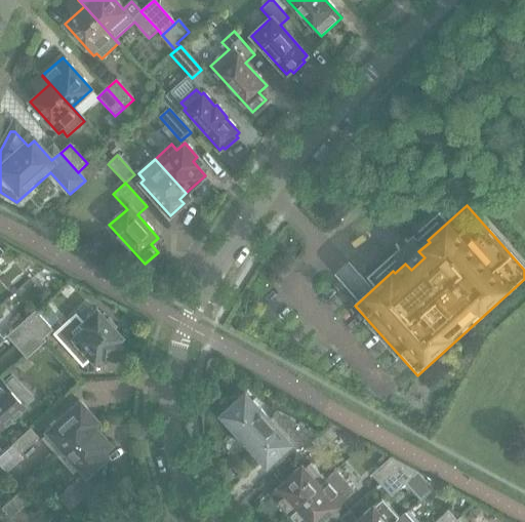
[(120,338),(95,311),(80,325),(82,328),(71,338),(92,363),(99,357),(103,360),(118,346),(115,343),(120,338)]
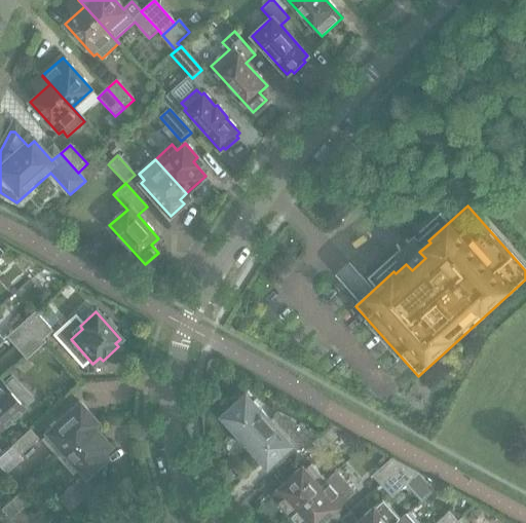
[(50,332),(34,313),(24,322),(33,331),(41,340),(50,332)]
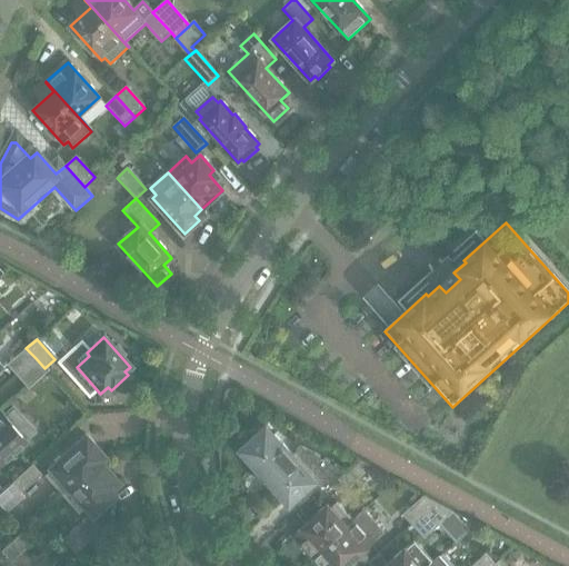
[(15,377),(36,358),(26,348),(6,367),(15,377)]
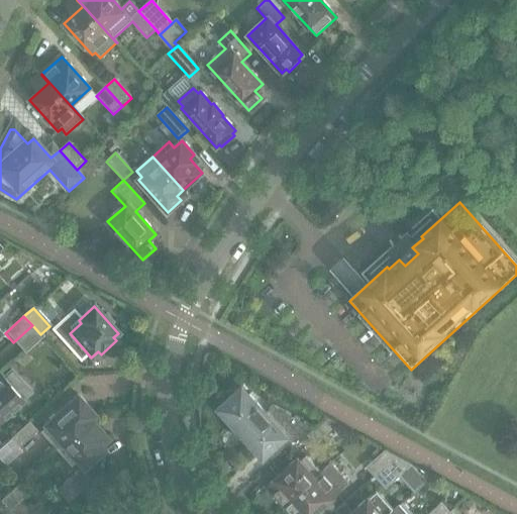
[(24,354),(43,338),(40,334),(32,325),(13,342),(24,354)]
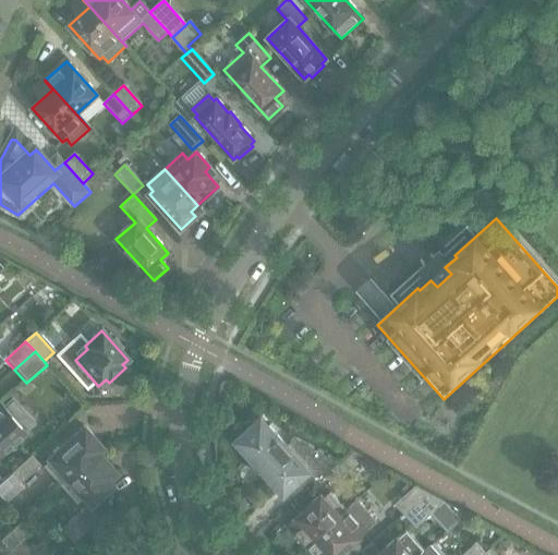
[(0,455),(33,426),(12,402),(0,413),(0,455)]
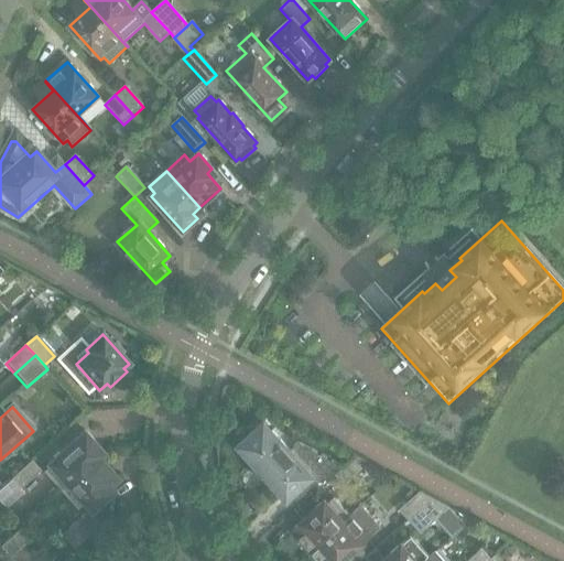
[(342,468),(297,444),(290,453),(272,433),(270,434),(262,425),(248,438),(250,440),(241,448),(251,460),(250,465),(251,470),(253,475),(256,479),(260,483),(264,485),(269,486),(274,486),(285,497),(301,483),(303,485),(308,479),(318,489),(334,475),(342,468)]
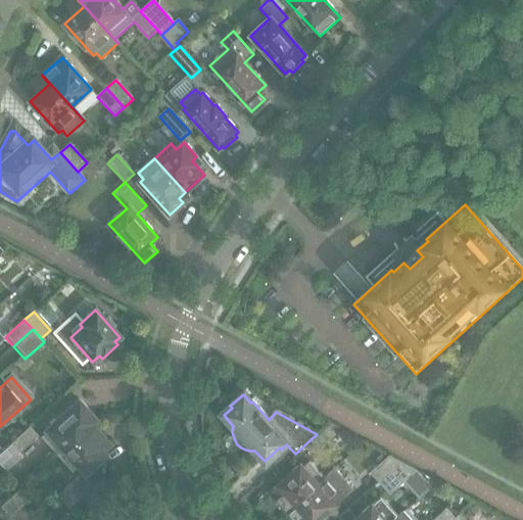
[(62,451),(91,424),(85,418),(90,414),(78,400),(44,430),(62,451)]
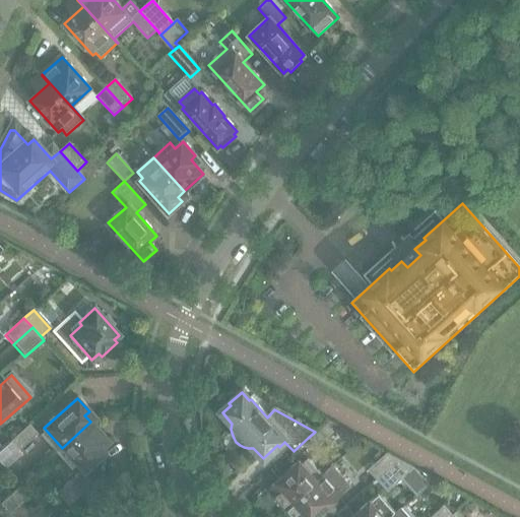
[(93,454),(108,441),(90,422),(62,448),(83,471),(98,459),(93,454)]
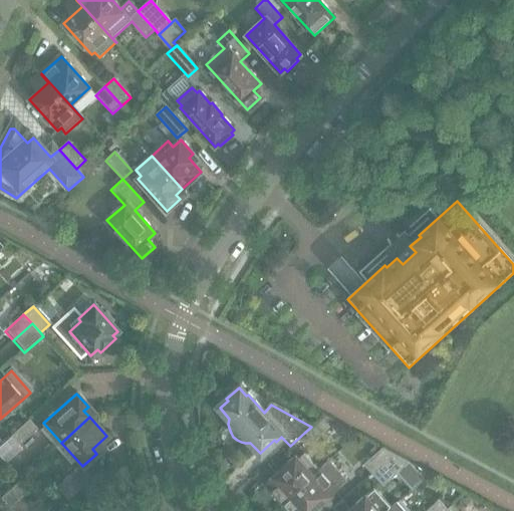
[(312,443),(334,423),(322,417),(311,427),(304,433),(312,443)]
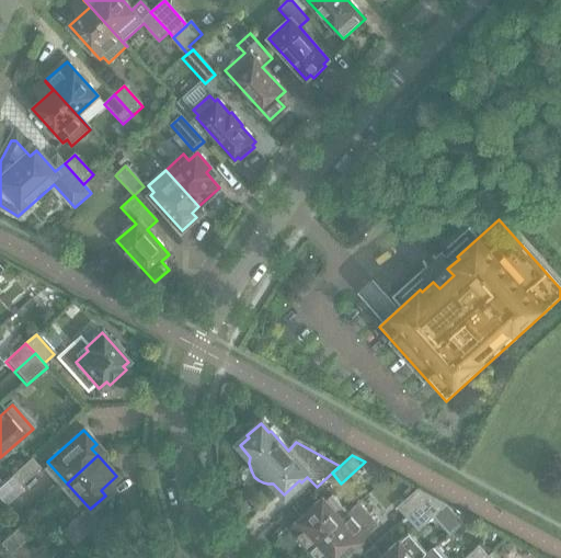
[(20,488),(39,469),(31,459),(11,477),(20,488)]
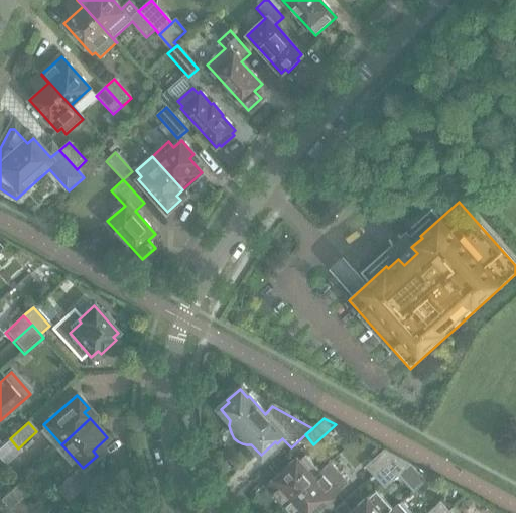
[(375,478),(397,458),(384,451),(365,468),(375,478)]
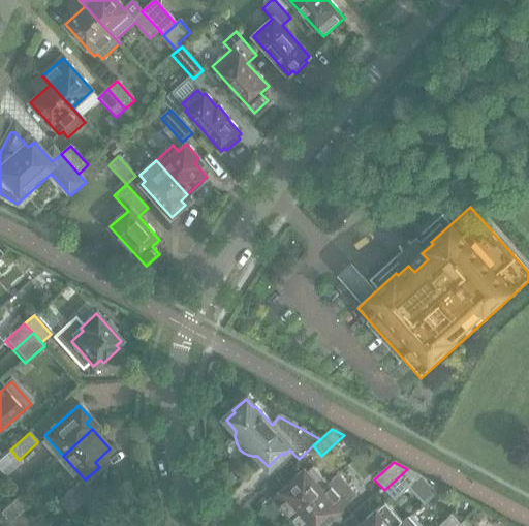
[(305,470),(272,499),(290,520),(331,483),(331,482),(328,485),(313,468),(307,473),(305,470)]
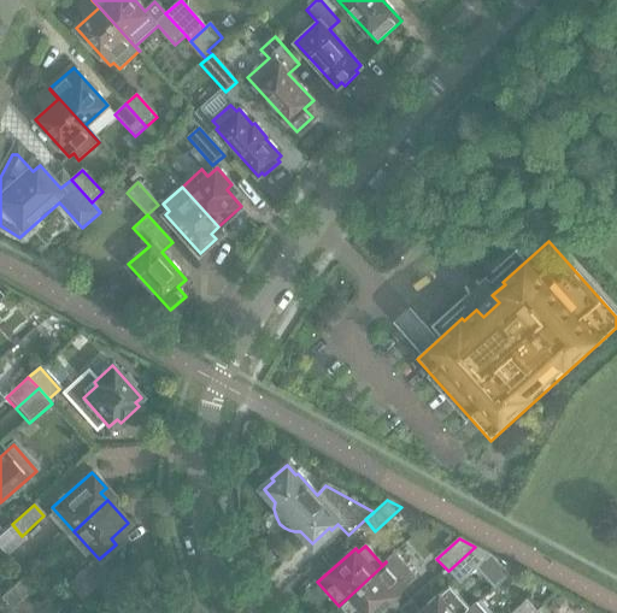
[(476,569),(491,556),(475,547),(448,571),(459,584),(476,569)]
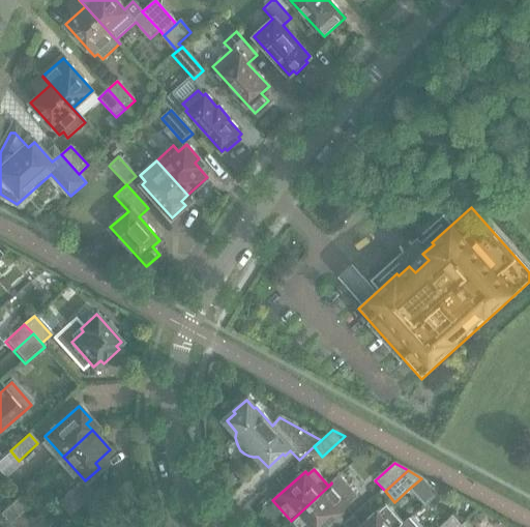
[(331,484),(291,521),(299,514),(312,526),(323,526),(350,503),(357,496),(340,476),(331,484)]
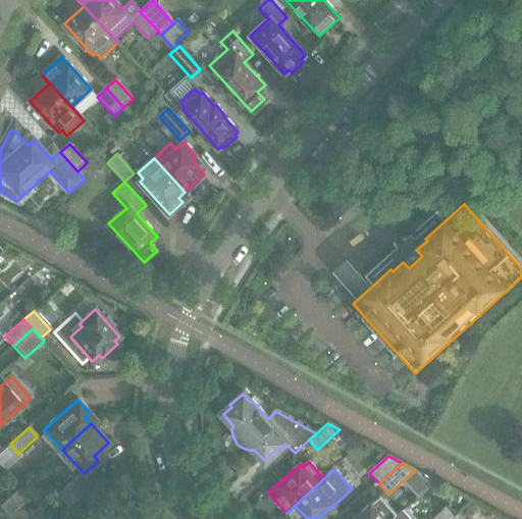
[(415,471),(403,481),(418,499),(430,487),(415,471)]
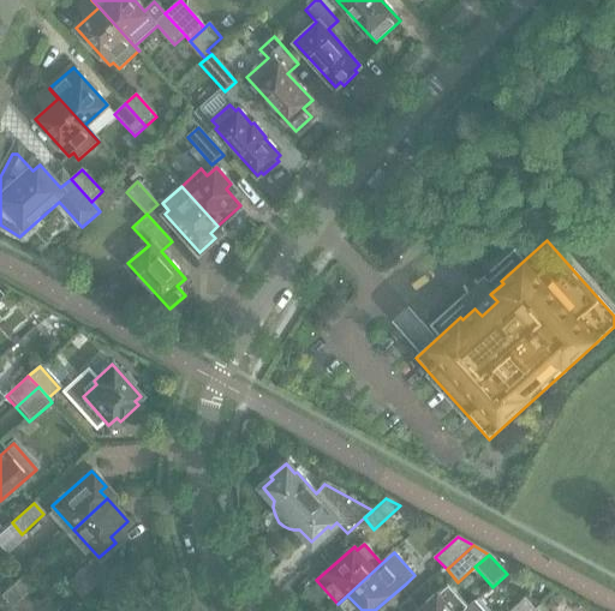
[(81,599),(108,575),(95,561),(67,585),(81,599)]
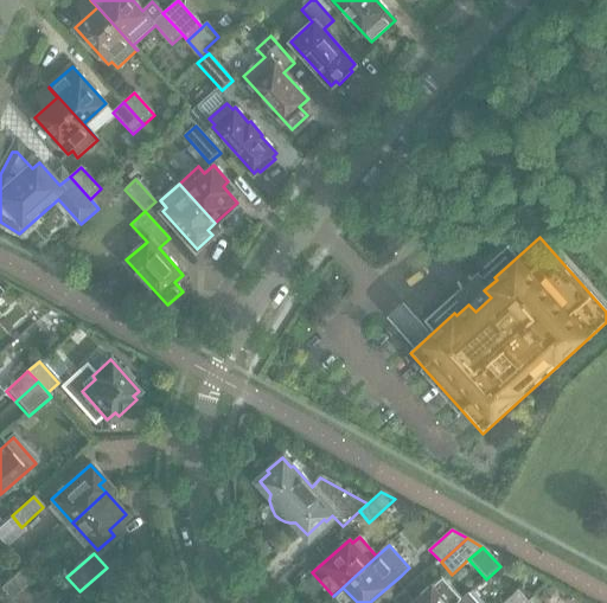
[(11,600),(32,581),(37,576),(27,565),(1,589),(11,600)]
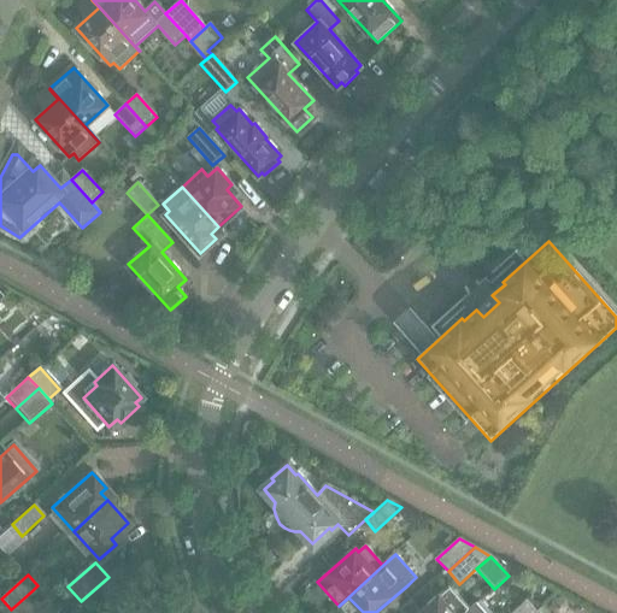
[(439,596),(419,612),(468,612),(476,605),(476,603),(469,609),(448,588),(439,596)]
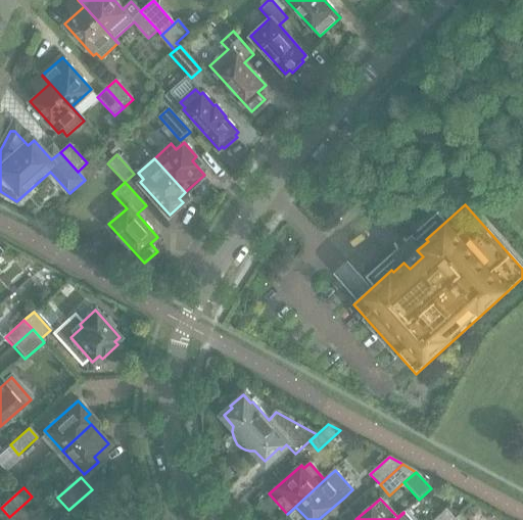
[(481,519),(482,516),(479,510),(474,508),(469,511),(466,516),(468,519),(481,519)]
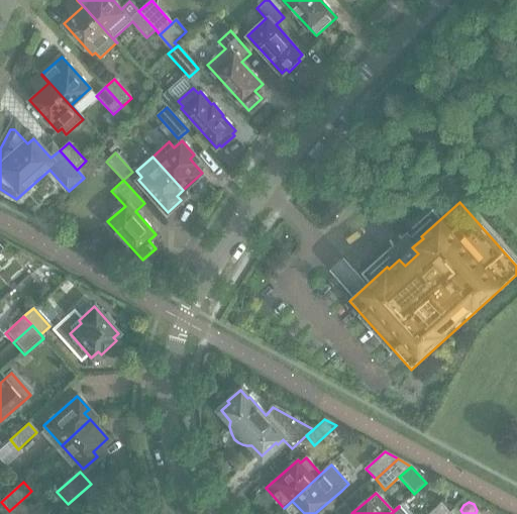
[(449,513),(441,504),(430,513),(449,513)]
